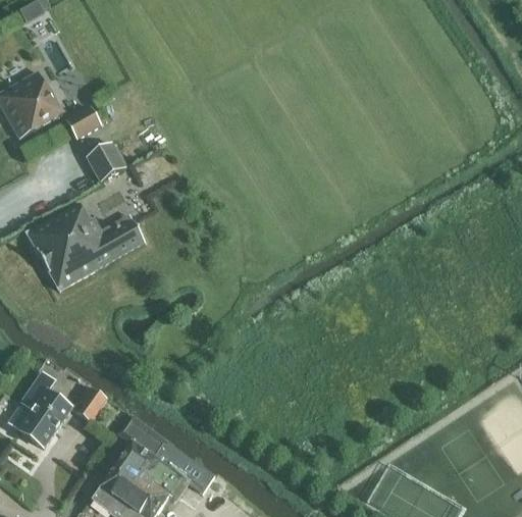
[(45,11),(44,8),(39,0),(36,0),(19,8),(27,21),(45,11)]
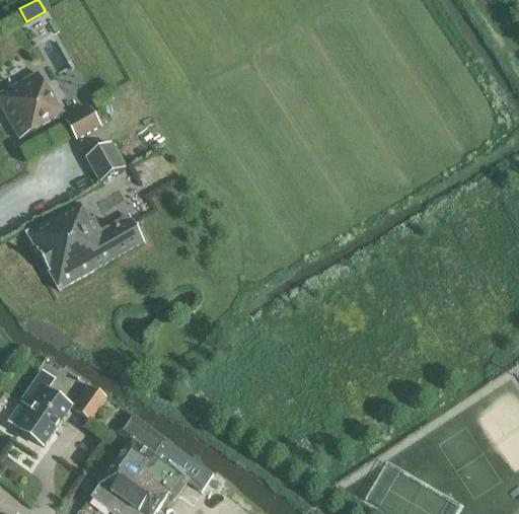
[(39,70),(0,91),(0,100),(20,137),(63,113),(39,70)]
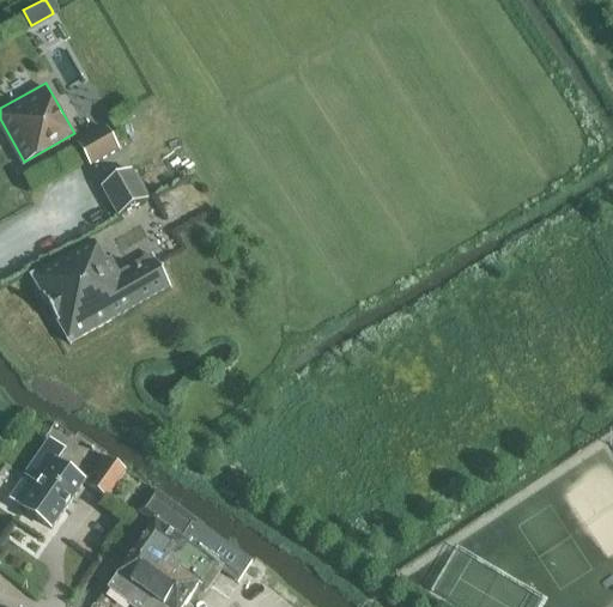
[(108,125),(78,141),(90,163),(120,146),(108,125)]
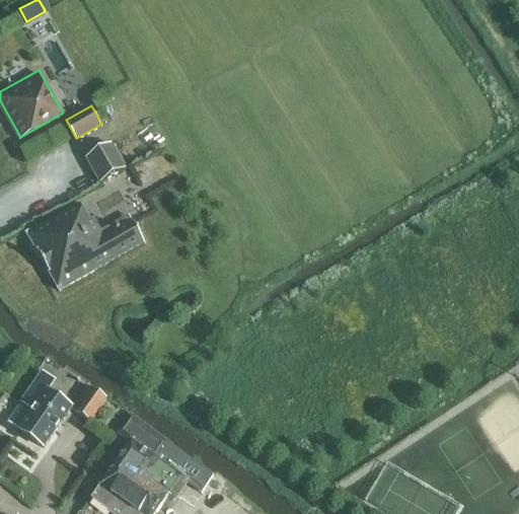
[(86,155),(100,179),(125,165),(112,141),(86,155)]
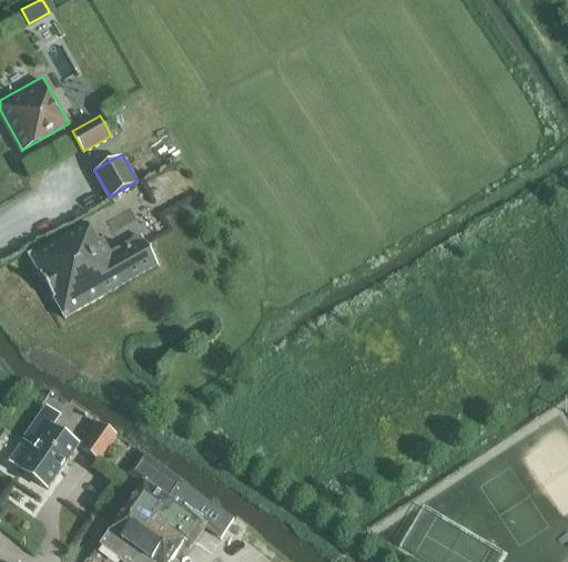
[(67,314),(66,313),(158,262),(144,237),(131,245),(131,244),(125,247),(125,248),(113,255),(102,236),(98,238),(88,220),(31,252),(30,253),(31,255),(63,313),(64,315),(67,314)]
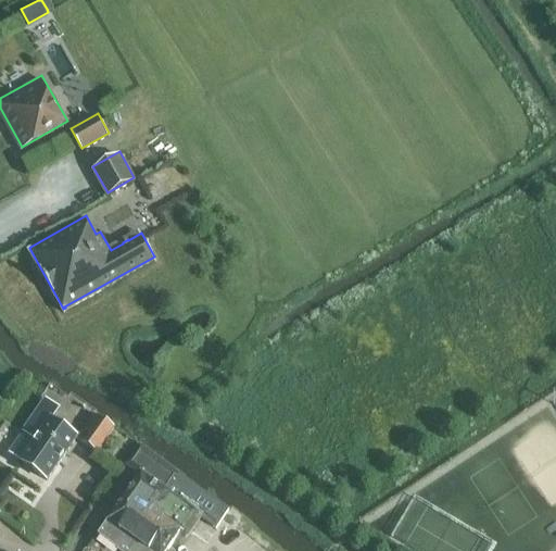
[(36,437),(21,458),(48,476),(77,434),(52,416),(60,405),(46,396),(23,427),(36,437)]
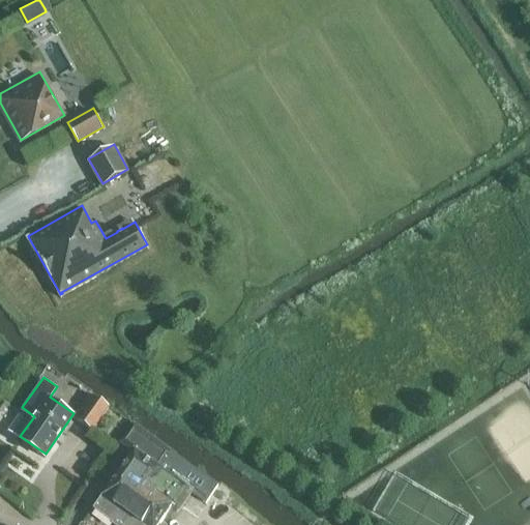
[(94,392),(80,412),(93,423),(108,402),(94,392)]
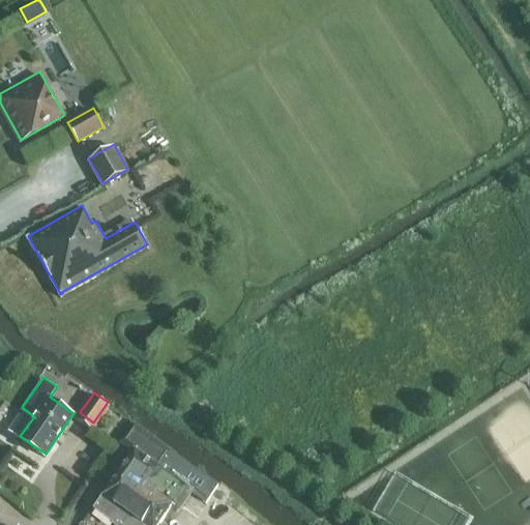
[(155,524),(172,503),(180,508),(192,491),(206,500),(218,482),(148,430),(133,419),(120,439),(135,449),(104,494),(104,495),(96,505),(122,524),(155,524)]
